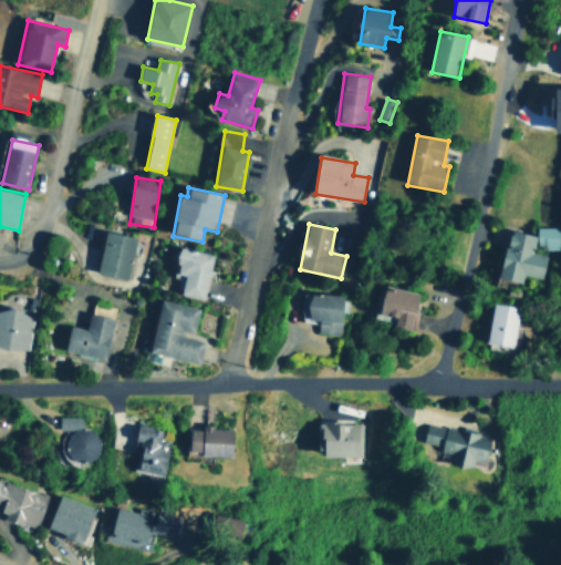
[(560,227),(539,227),(539,249),(560,250),(560,227)]
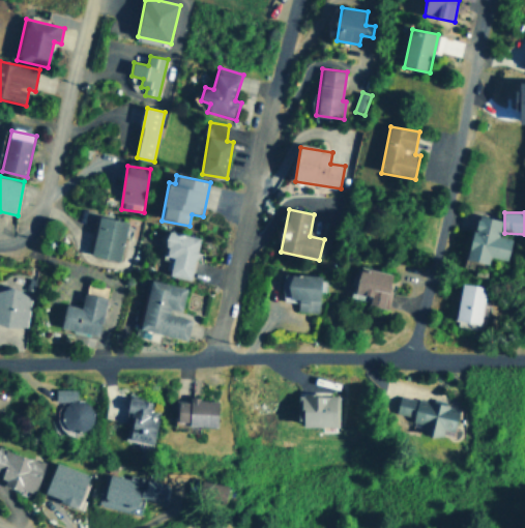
[(469,261),(491,265),(492,258),(511,261),(514,239),(501,236),(504,221),(477,215),(469,261)]
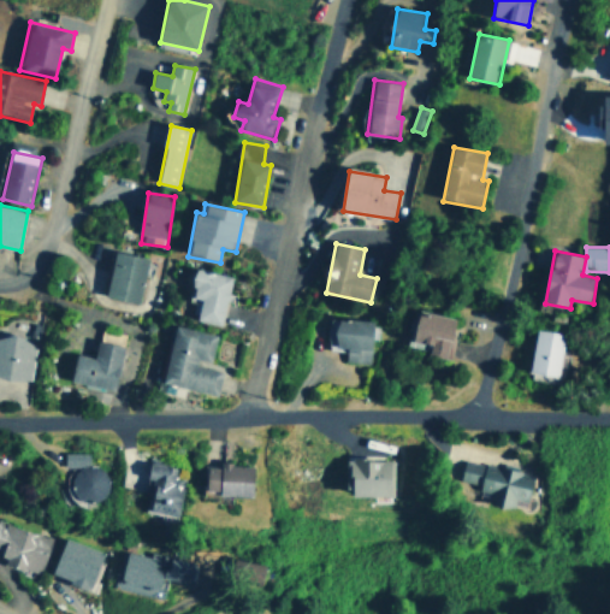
[(107,297),(141,305),(150,259),(116,253),(107,297)]
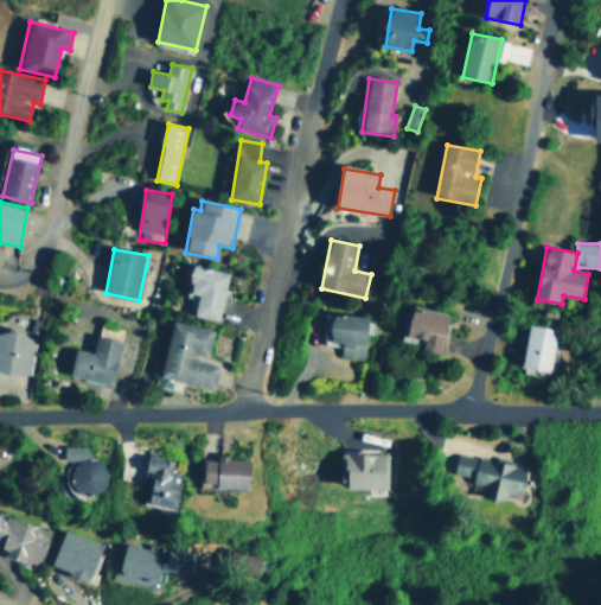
[(231,274),(194,266),(187,297),(199,299),(196,317),(221,322),(231,274)]
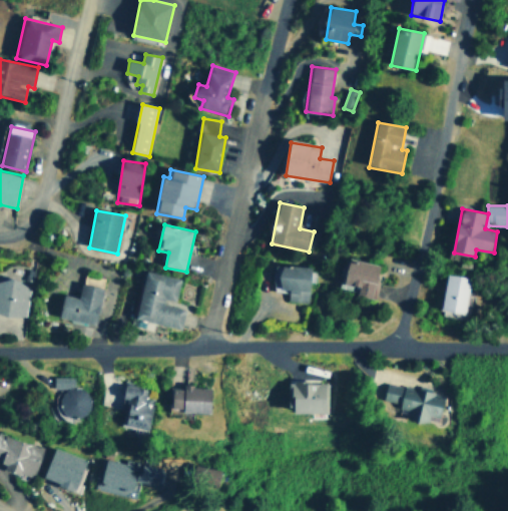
[(383,282),(378,280),(381,267),(351,259),(344,285),(360,289),(359,296),(378,301),(383,282)]
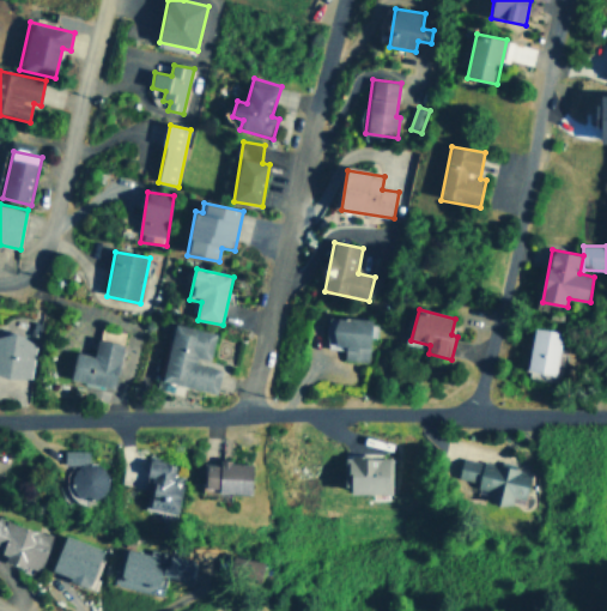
[(329,348),(347,348),(346,361),(371,362),(372,319),(329,318),(329,348)]
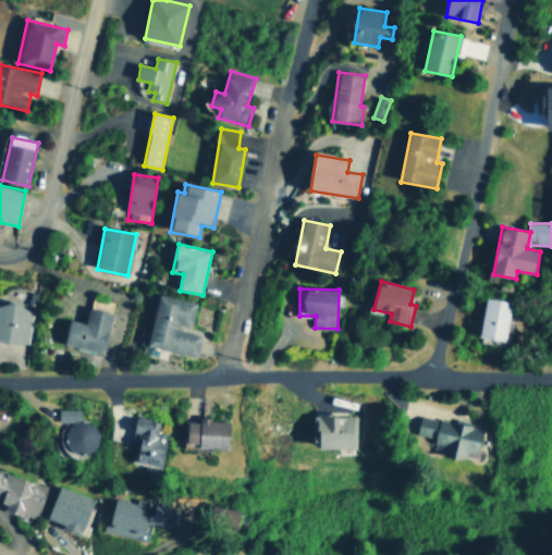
[(198,304),(160,296),(149,347),(198,358),(203,336),(180,331),(181,325),(193,328),(198,304)]
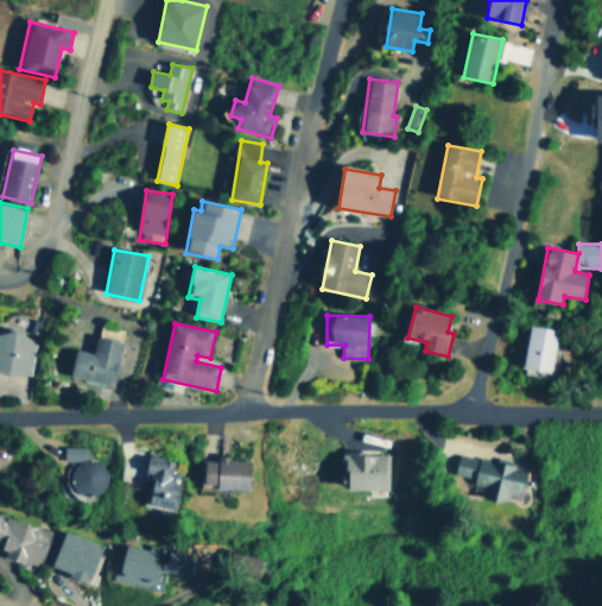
[(526,370),(555,373),(561,329),(531,326),(526,370)]
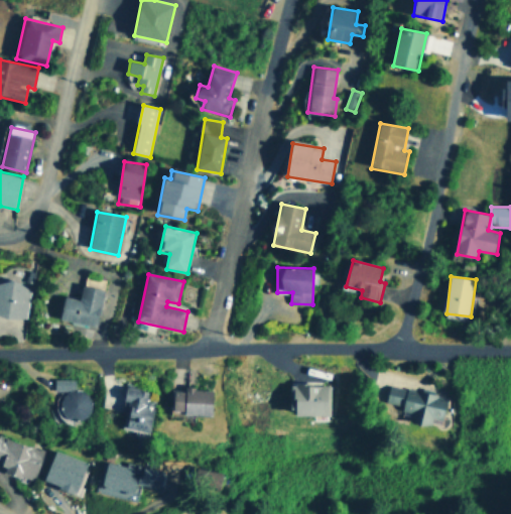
[(0,316),(29,319),(33,286),(0,281),(0,316)]
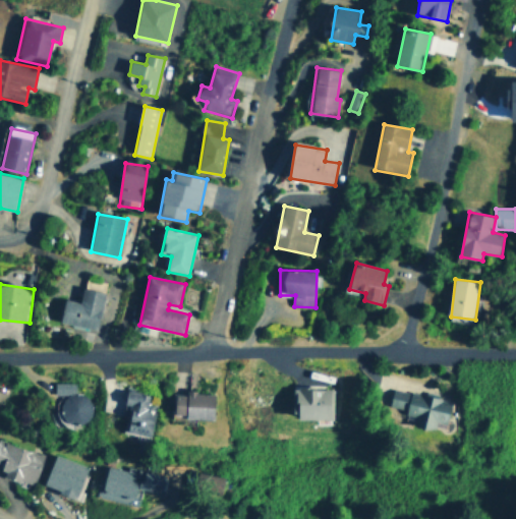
[(106,293),(83,289),(81,303),(65,300),(61,324),(99,331),(106,293)]
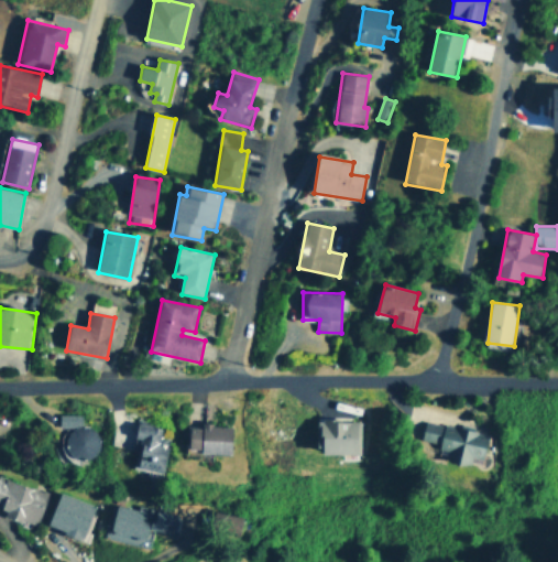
[(62,415),(61,428),(69,428),(68,457),(100,457),(101,430),(84,430),(84,415),(62,415)]
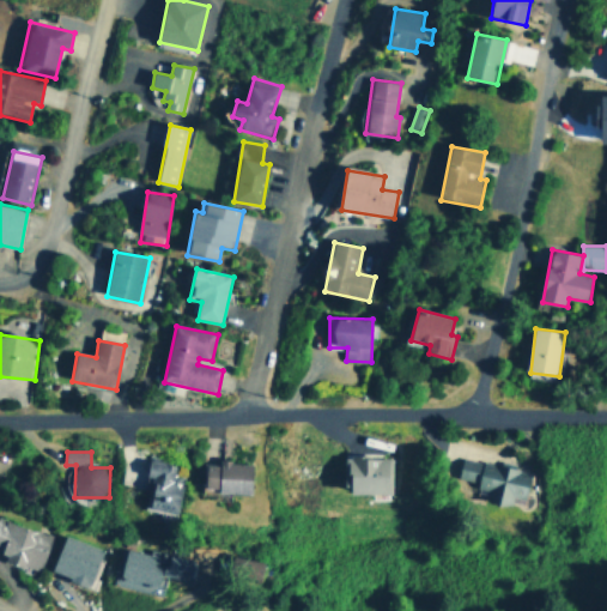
[(155,484),(151,509),(180,514),(186,481),(176,479),(178,463),(151,458),(147,483),(155,484)]
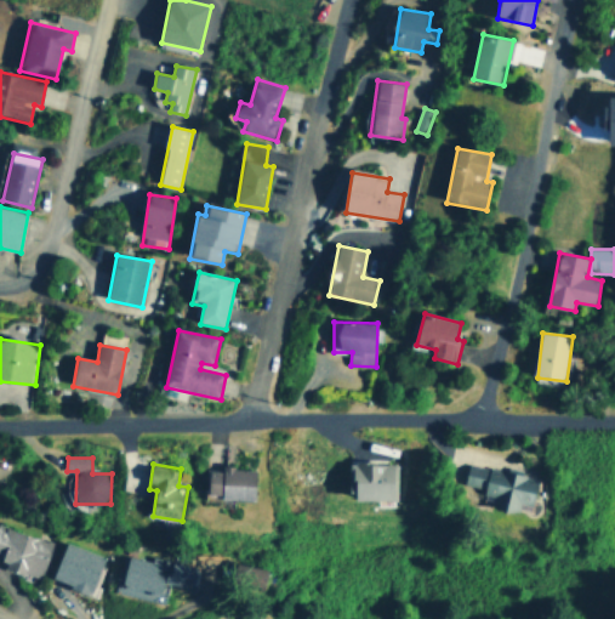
[(352,501),(399,503),(399,465),(353,464),(352,501)]
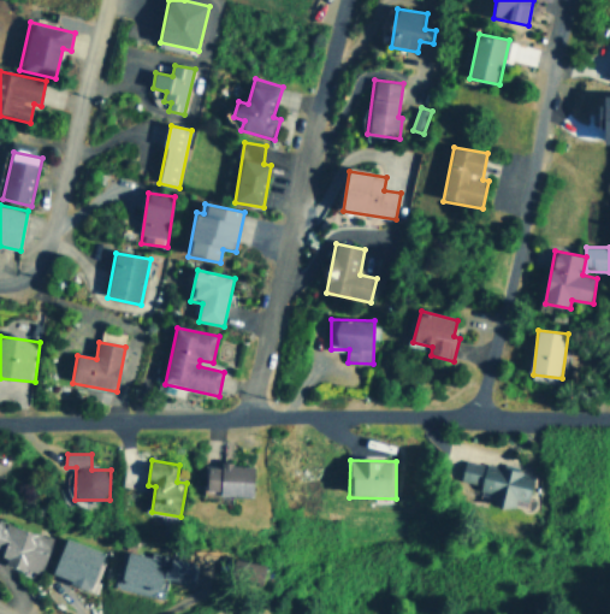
[(529,503),(536,474),(467,460),(462,482),(483,485),(481,490),(492,493),(490,505),(516,511),(519,500),(529,503)]
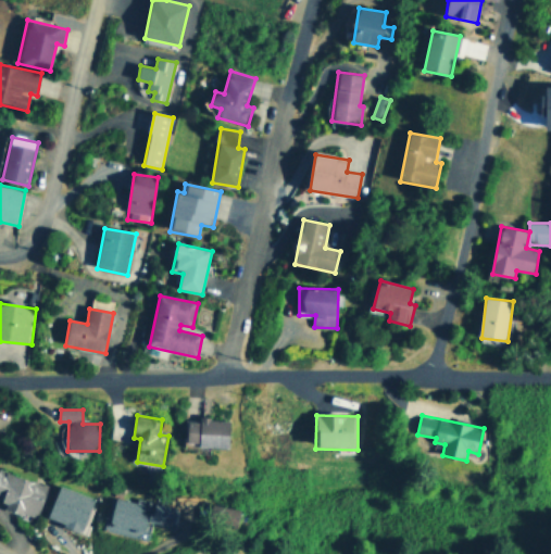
[(229,448),(230,420),(200,419),(200,420),(188,420),(187,447),(229,448)]
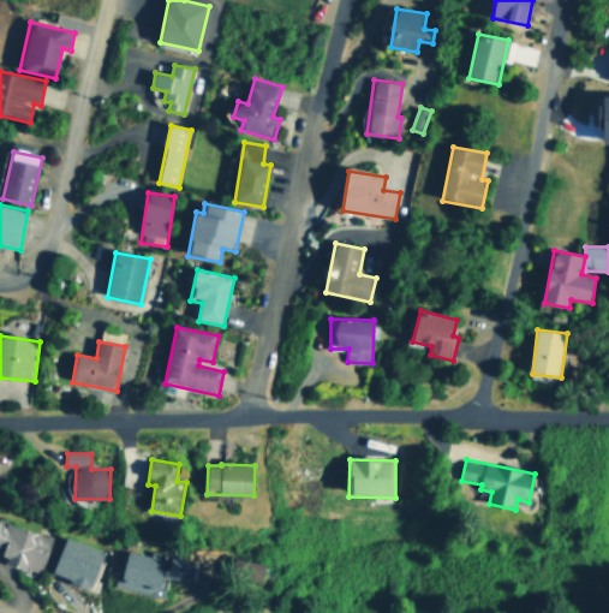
[(105,553),(0,518),(0,553),(9,557),(7,561),(93,590),(105,553)]
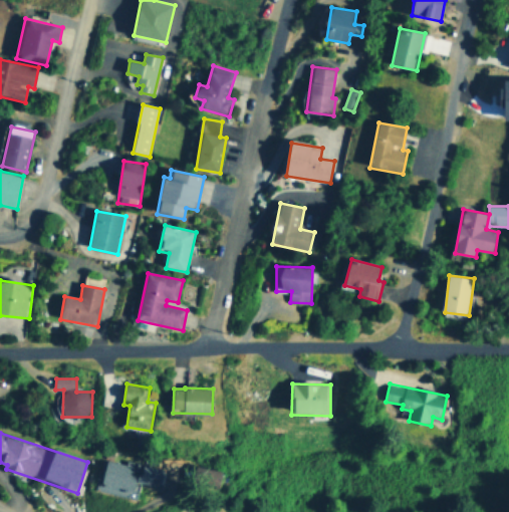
[(166,468),(128,462),(128,465),(107,461),(102,486),(135,492),(137,484),(162,489),(166,468)]
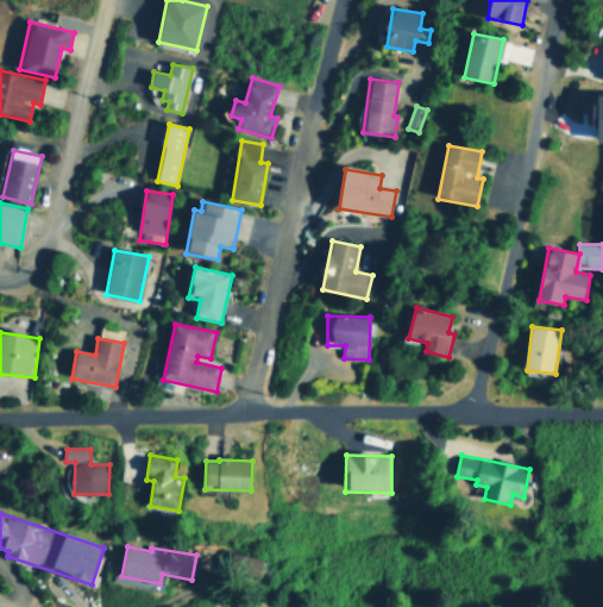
[(264,558),(233,554),(230,574),(261,580),(264,558)]
